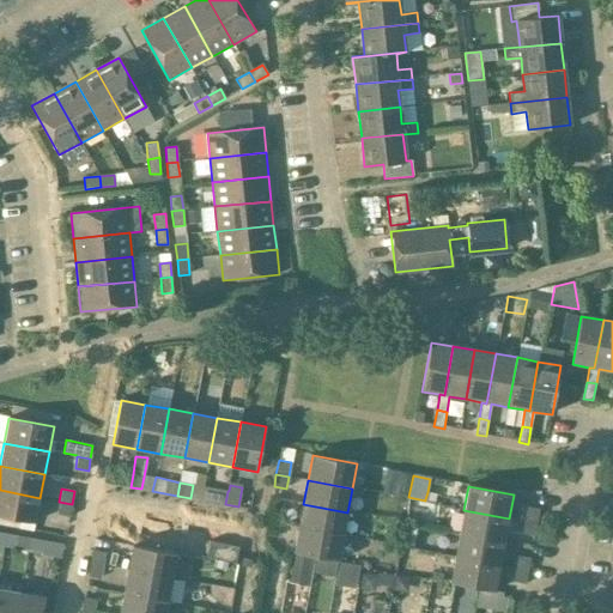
[(214,489),(212,502),(225,504),(228,491),(214,489)]
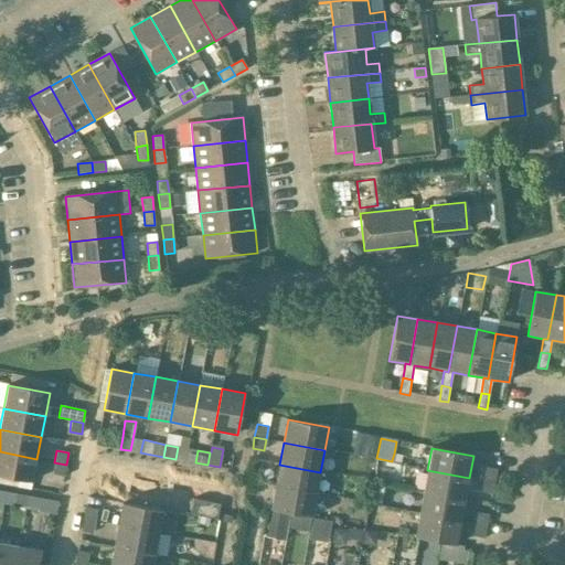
[(0,475),(32,481),(36,459),(0,451),(0,475)]
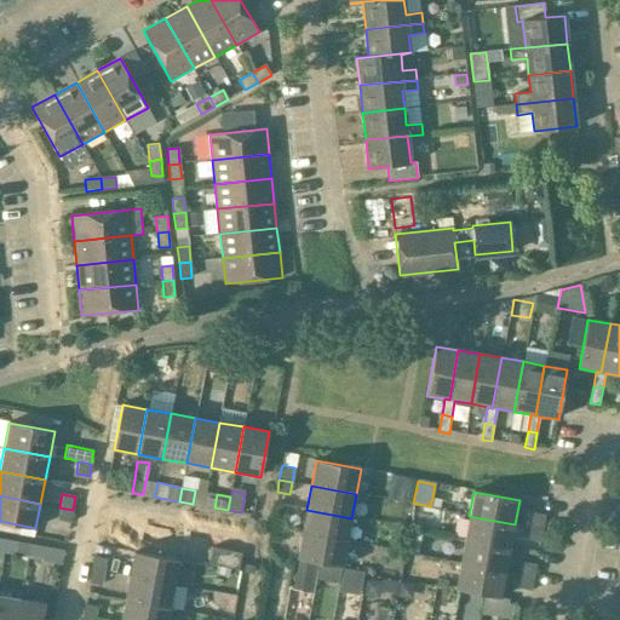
[(57,520),(70,522),(73,510),(59,507),(57,520)]
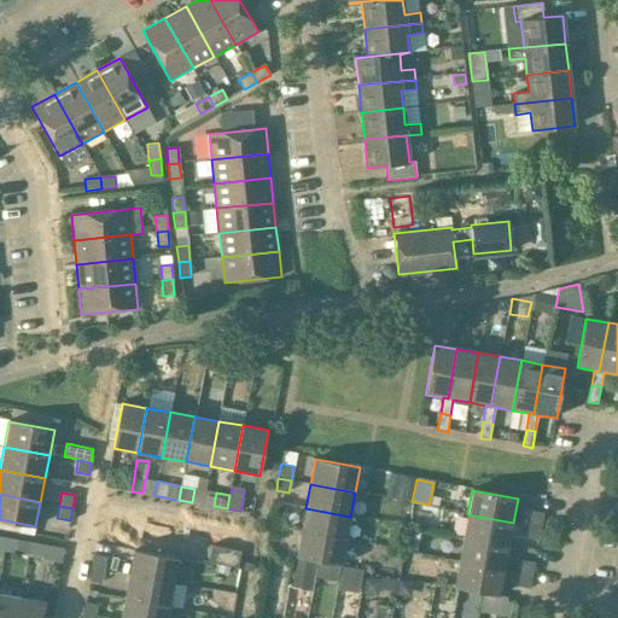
[(305,508),(302,532),(347,541),(350,517),(305,508)]
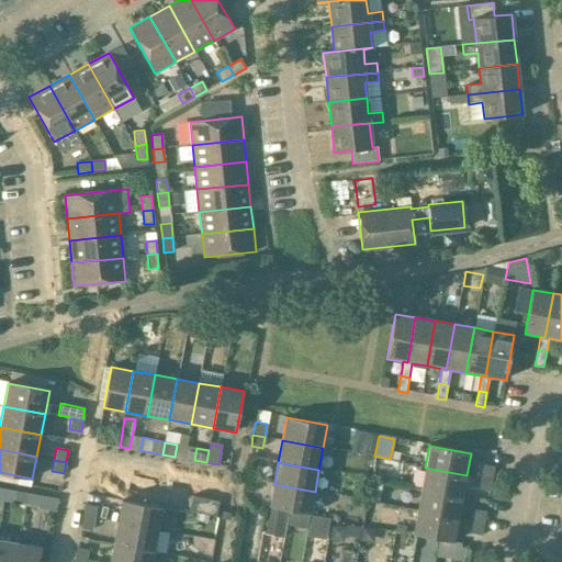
[(482,465),(480,479),(492,481),(495,468),(482,465)]
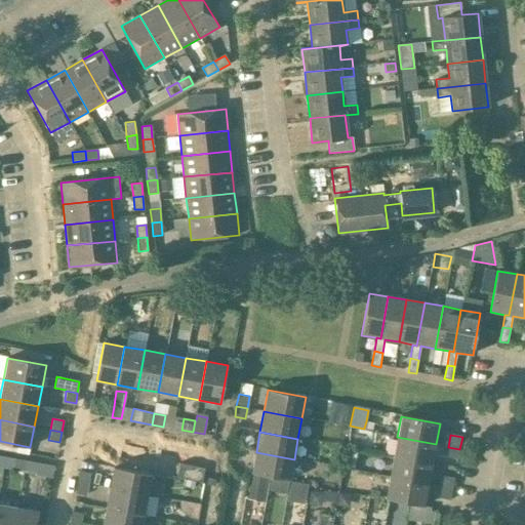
[(231,437),(229,447),(240,449),(242,438),(231,437)]
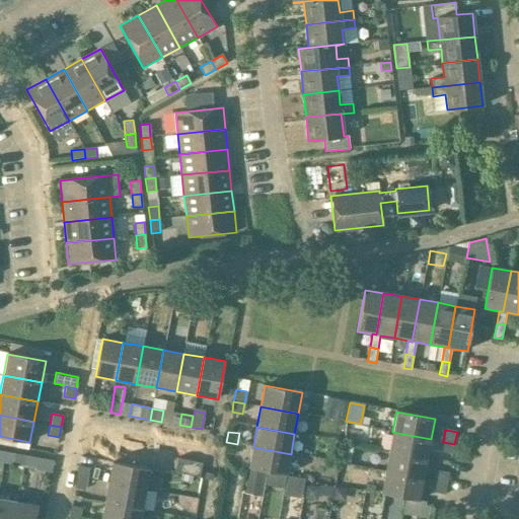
[(427,459),(431,439),(392,432),(388,452),(427,459)]
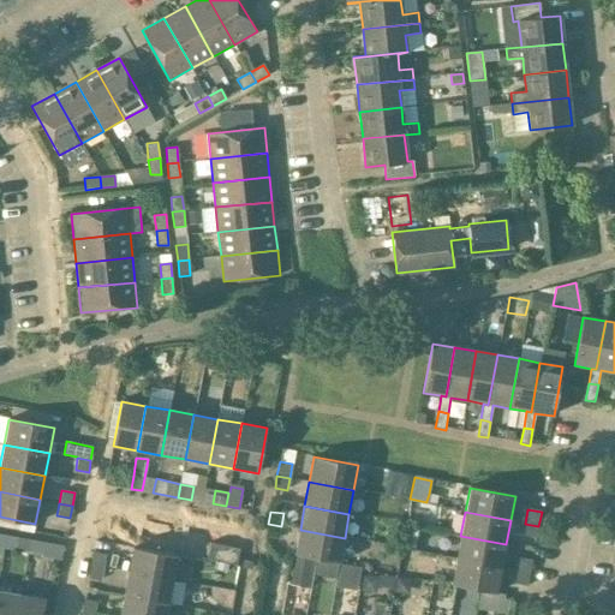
[(279,539),(281,526),(268,524),(264,537),(279,539)]
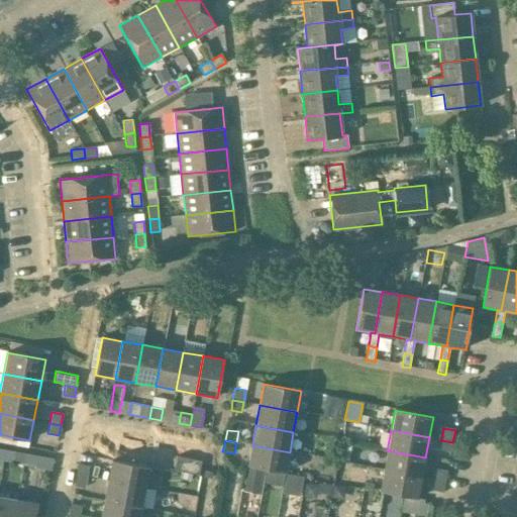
[(451,452),(452,442),(441,440),(439,449),(451,452)]
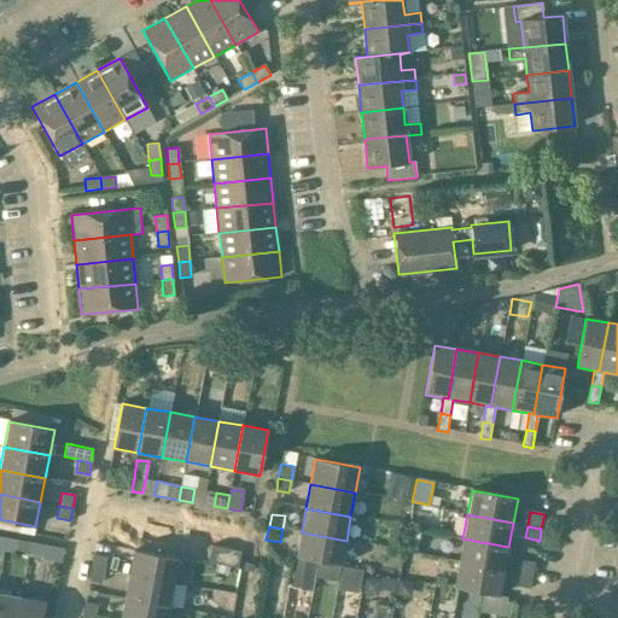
[(409,531),(406,549),(415,552),(419,532),(409,531)]
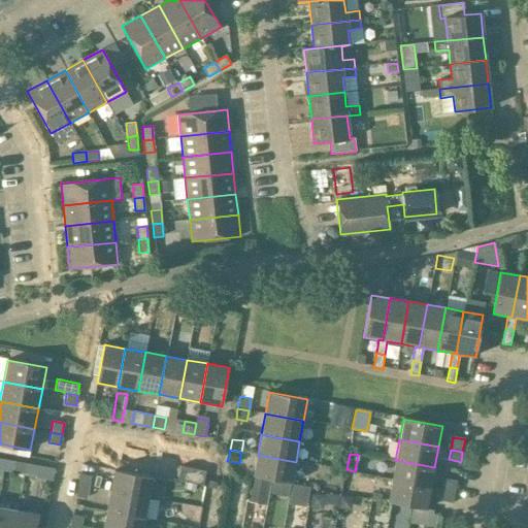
[(292,483),(296,462),(258,455),(254,475),(292,483)]
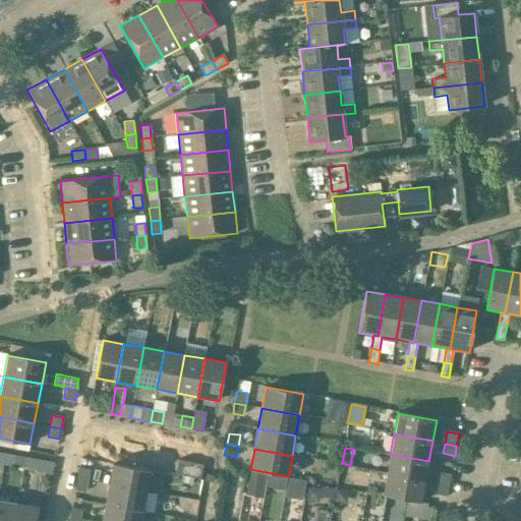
[(26,457),(6,454),(4,465),(24,468),(26,457)]
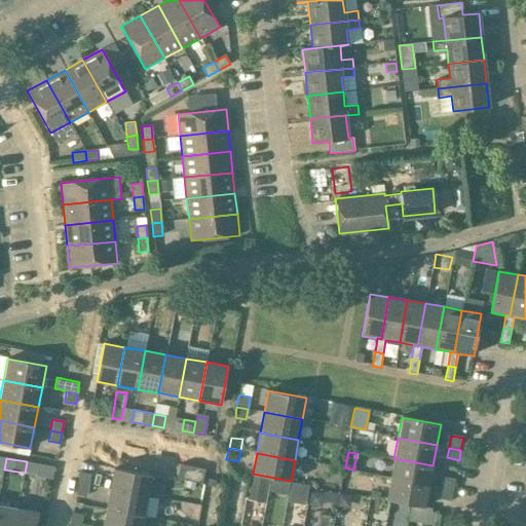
[(428,486),(433,465),(393,458),(390,479),(428,486)]
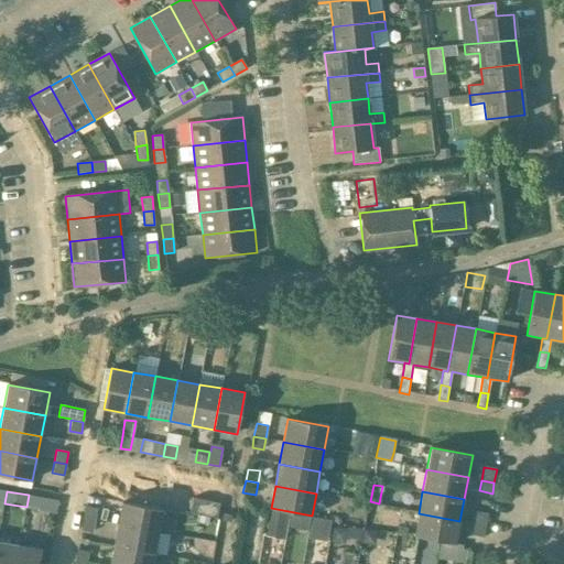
[(40,497),(29,495),(26,507),(36,509),(40,497)]
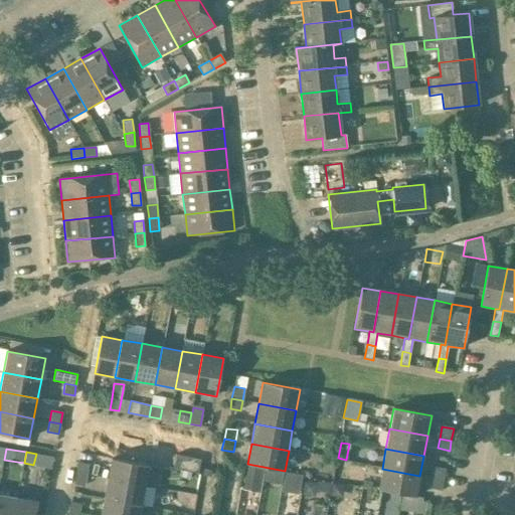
[(200,460),(176,455),(173,469),(197,473),(200,460)]
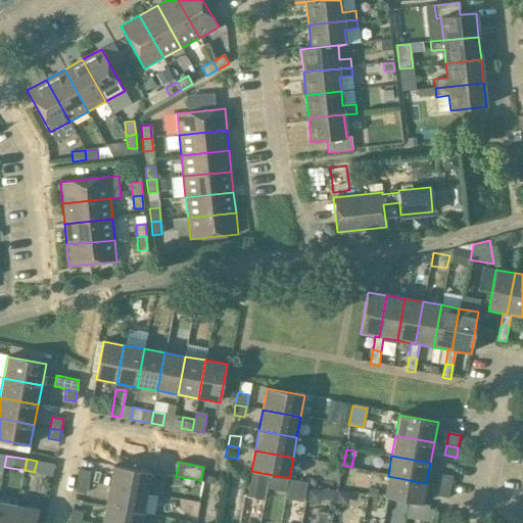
[(112,466),(108,487),(147,493),(150,473),(112,466)]
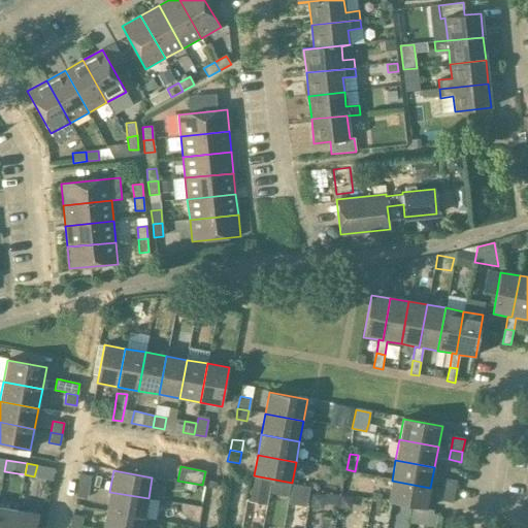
[(79,474),(77,486),(89,488),(91,475),(79,474)]
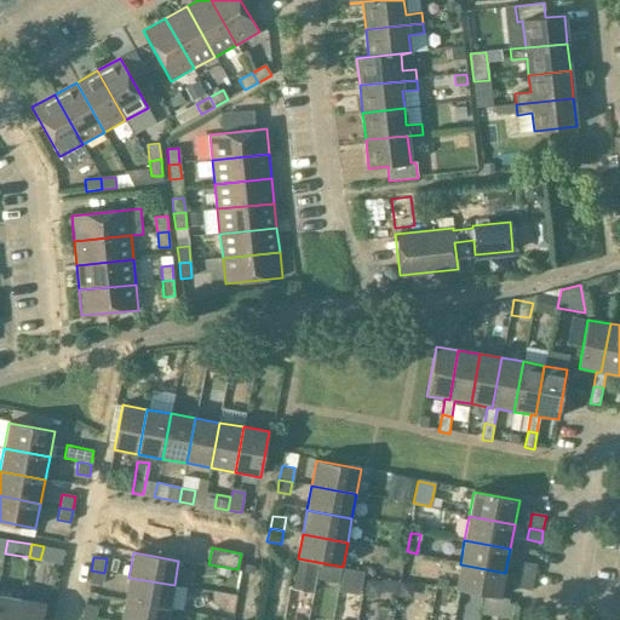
[(523,562),(521,574),(534,577),(537,566),(523,562)]
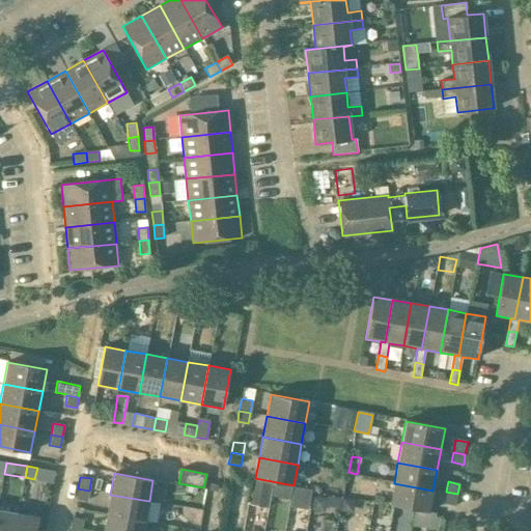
[(429,511),(432,491),(394,483),(390,504),(429,511)]
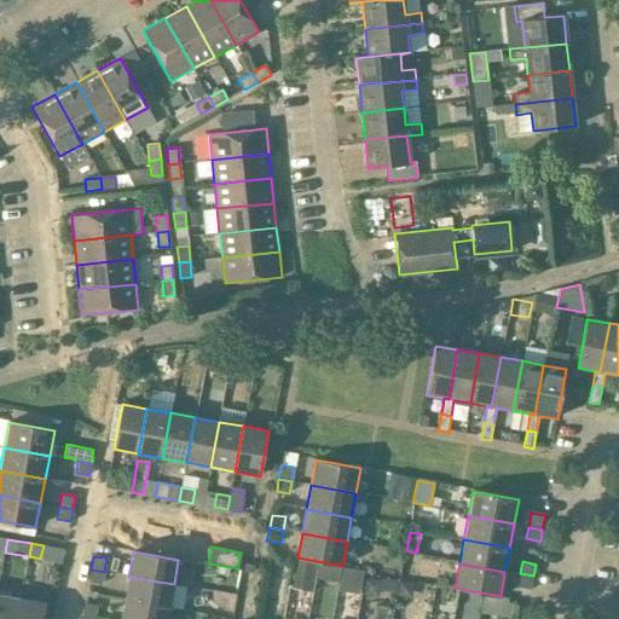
[(102,584),(104,572),(91,570),(88,582),(102,584)]
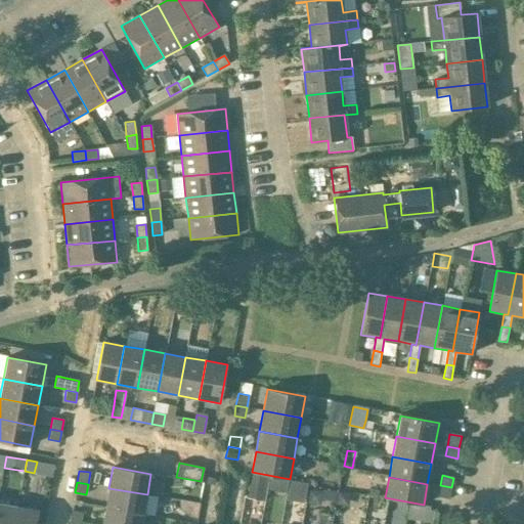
[(430,496),(438,497),(449,499),(451,487),(440,485),(433,483),(430,496)]
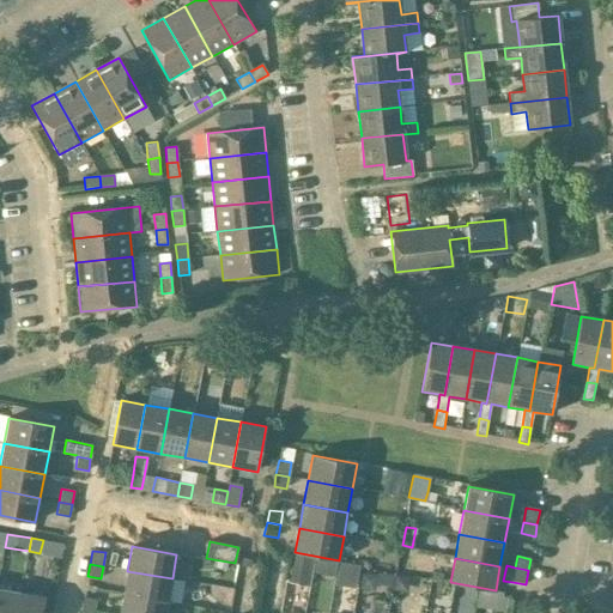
[(168,602),(173,578),(127,571),(123,594),(168,602)]
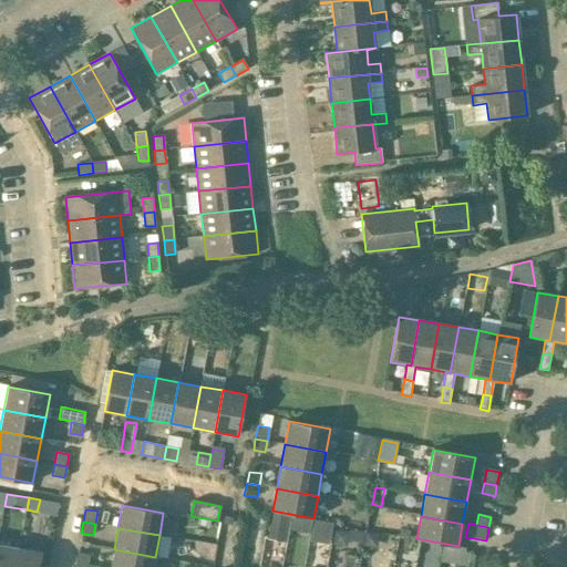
[(16,566),(19,549),(0,545),(0,566),(16,566)]
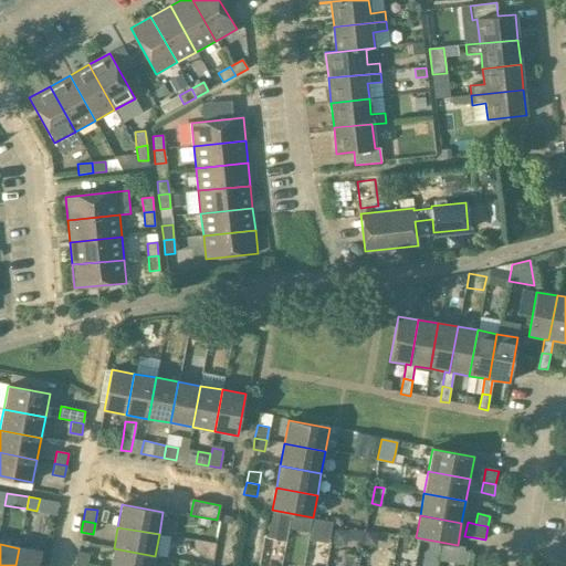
[(39,565),(42,552),(19,548),(16,565),(39,565)]
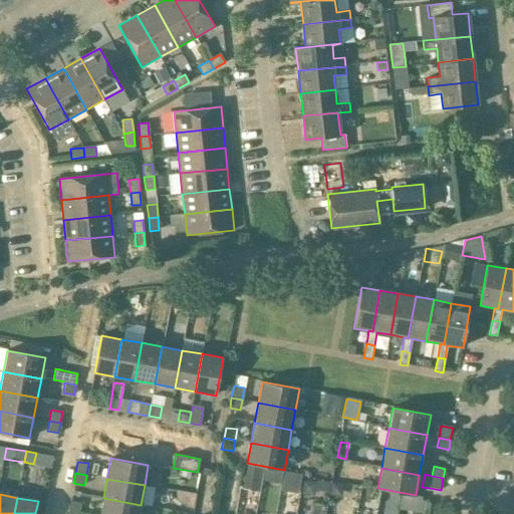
[(139,513),(141,505),(103,498),(99,513),(139,513)]
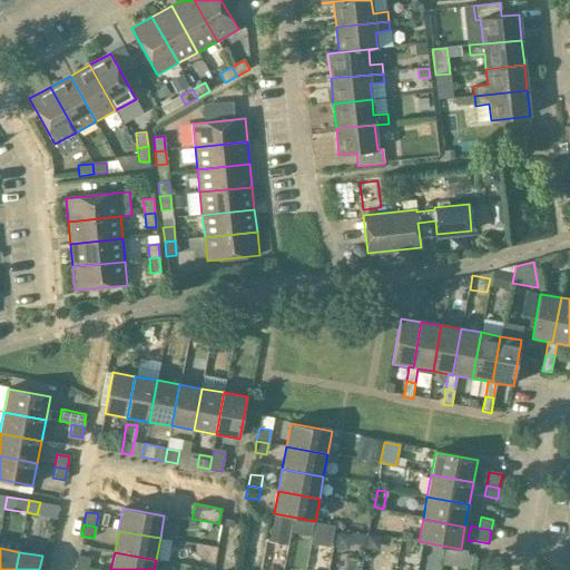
[(78,556),(76,568),(86,569),(87,569),(90,558),(78,556)]
